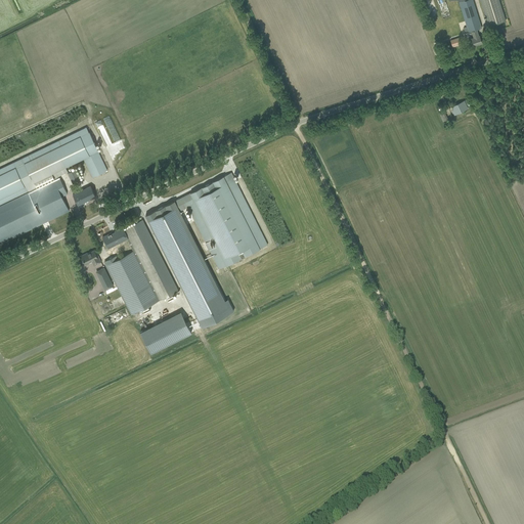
[(466,0),(463,1),(459,2),(464,17),(467,27),(464,28),(466,33),(469,32),(472,31),(474,38),(471,38),(473,45),(482,43),(479,35),(478,36),(476,30),(477,29),(481,28),(480,23),(472,0),(466,0)]
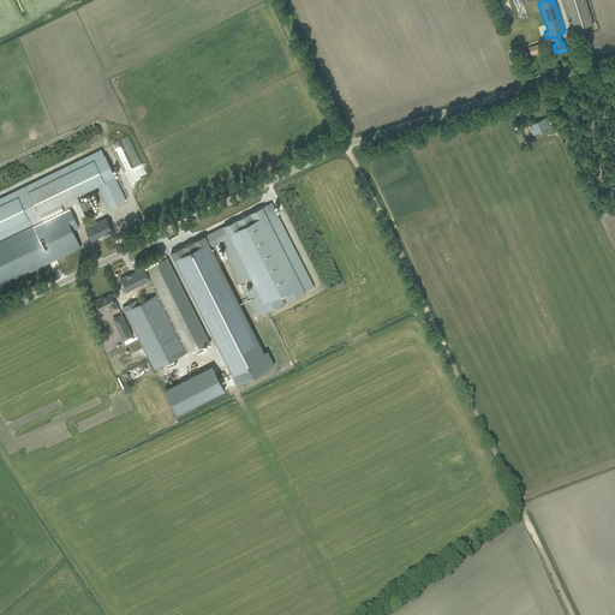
[(563,0),(573,30),(593,24),(585,0),(563,0)]
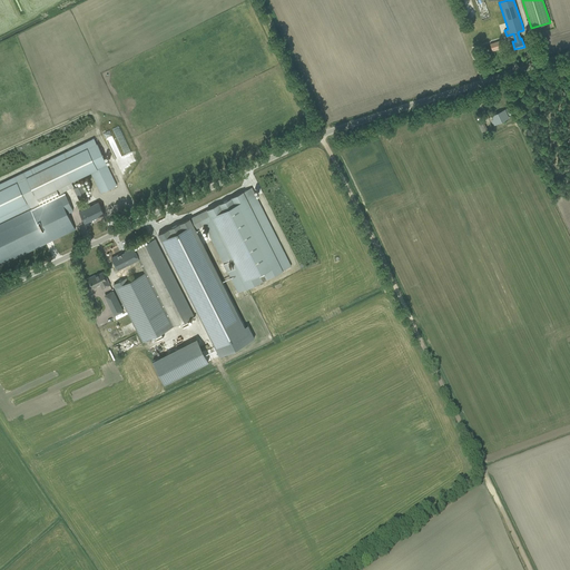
[(504,109),(491,116),(493,119),(491,120),(494,125),(509,118),(507,114),(504,109)]
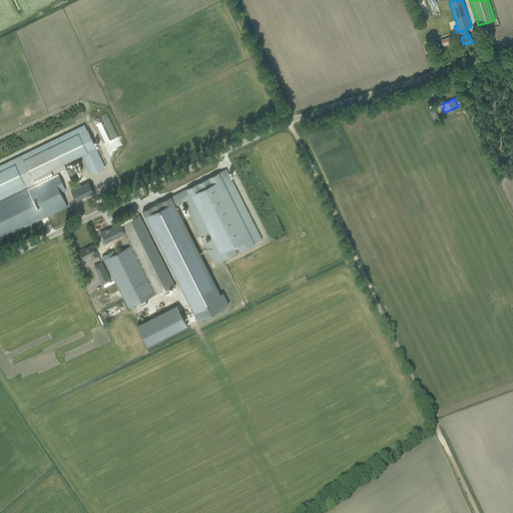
[(438,116),(434,108),(430,110),(434,119),(438,116)]
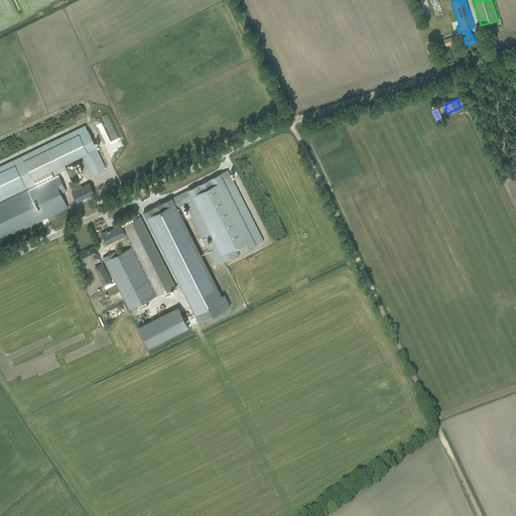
[(0,201),(67,169),(65,164),(82,155),(91,174),(106,167),(96,148),(97,148),(88,130),(85,125),(0,165),(0,201)]
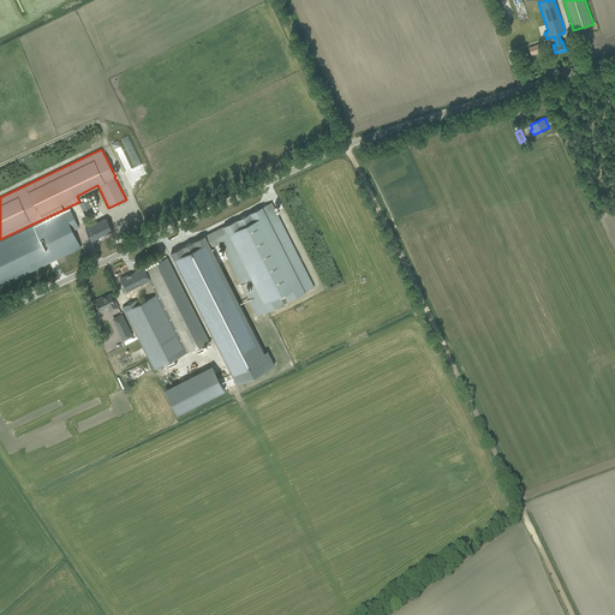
[(78,203),(85,218),(95,213),(88,198),(78,203)]
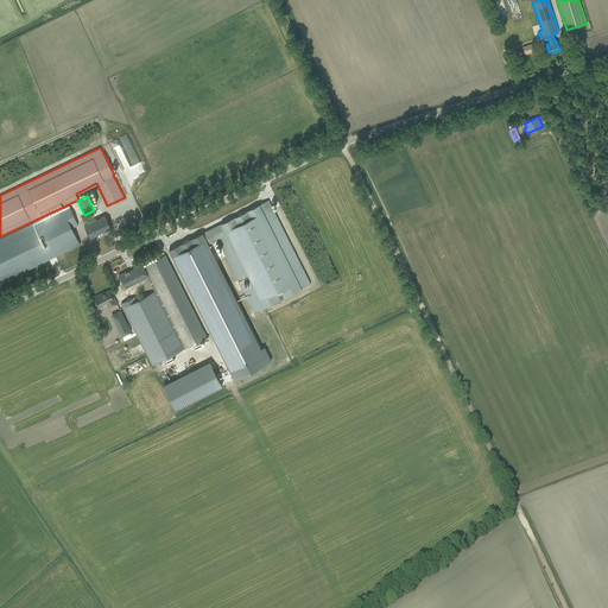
[(202,233),(169,249),(230,372),(263,355),(208,245),(217,240),(253,312),(311,284),(268,200),(259,204),(246,210),(234,217),(234,216),(221,223),(203,233),(202,233)]
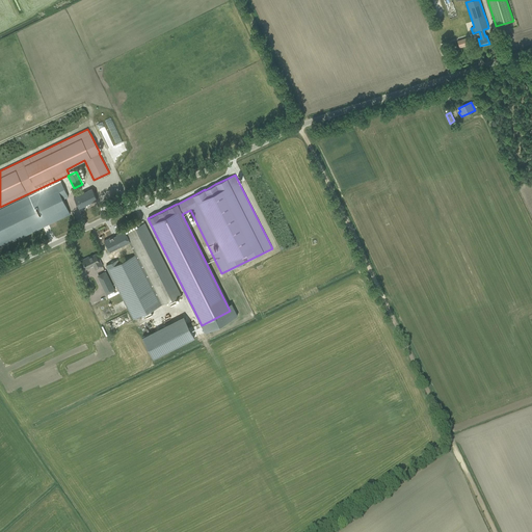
[(60,180),(0,208),(0,247),(70,214),(63,200),(69,196),(60,180)]
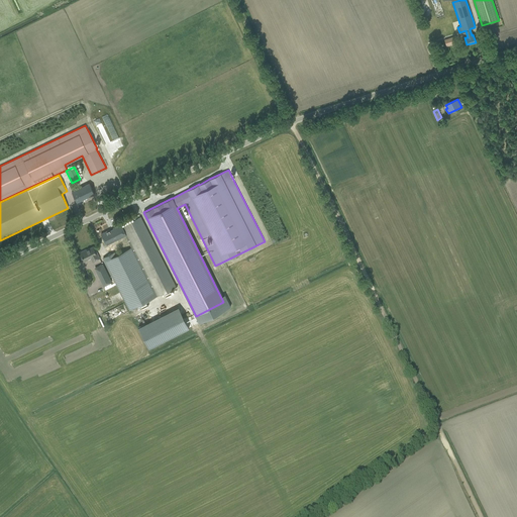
[(72,192),(75,198),(77,202),(94,194),(89,183),(72,192)]
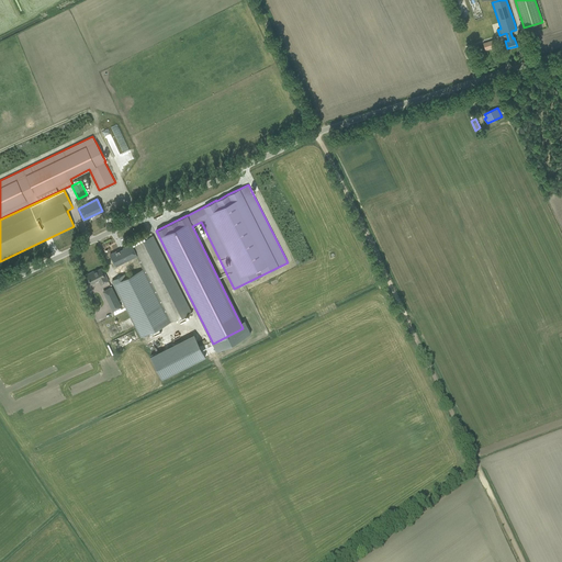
[(126,279),(126,280),(124,281),(121,276),(112,280),(141,336),(153,330),(158,327),(191,311),(153,236),(132,246),(131,244),(123,248),(123,249),(120,250),(120,249),(110,255),(116,267),(136,257),(143,270),(126,279)]
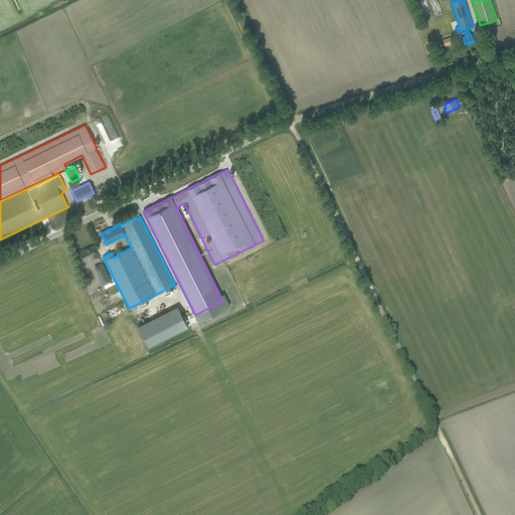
[(79,251),(83,260),(91,256),(92,259),(93,258),(95,261),(100,258),(96,250),(95,251),(93,245),(87,248),(86,248),(79,251)]
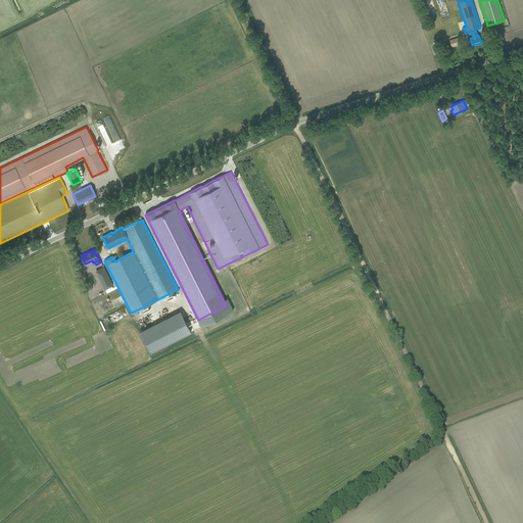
[(112,286),(103,268),(96,271),(98,276),(104,289),(112,286)]
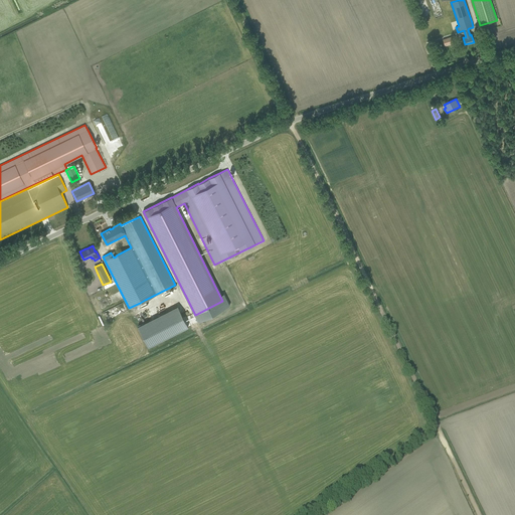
[(175,308),(138,326),(148,347),(188,327),(179,309),(178,306),(175,308)]
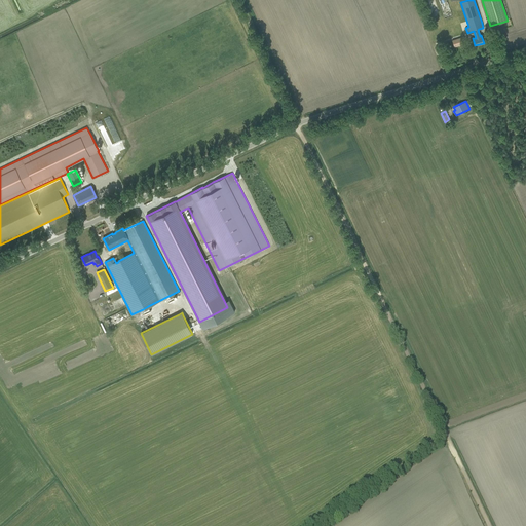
All buildings are outlined.
